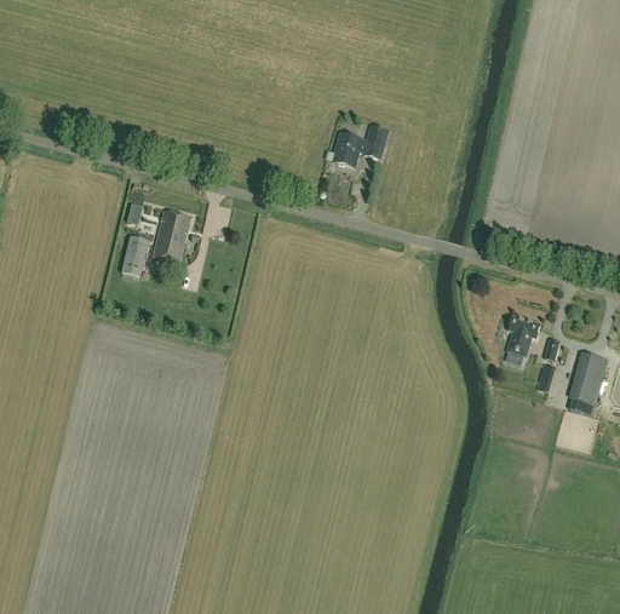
[(380,158),(389,128),(371,124),(366,138),(361,137),(340,131),(333,159),(337,160),(338,161),(343,164),(344,162),(354,165),(359,150),(361,149),(363,150),(363,153),(380,158)]
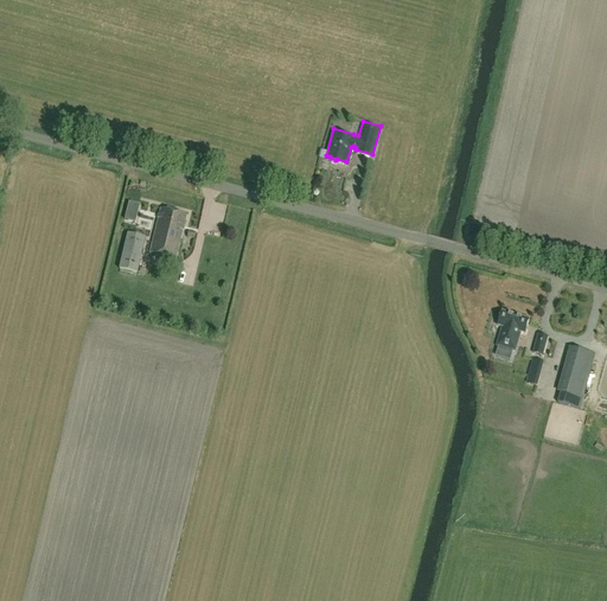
[(186,211),(160,205),(149,248),(176,255),(186,211)]
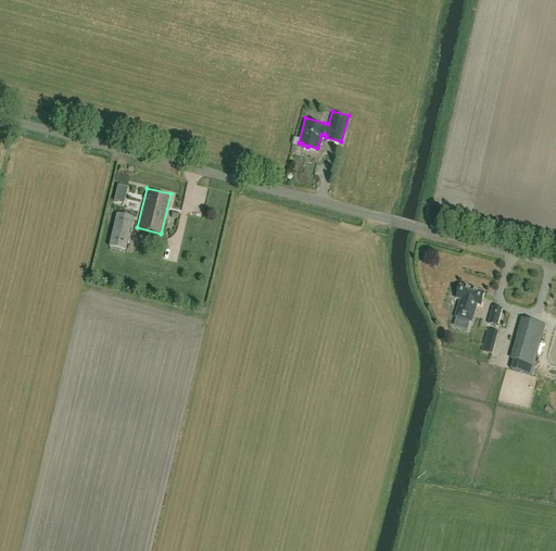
[(116,211),(109,242),(125,247),(131,214),(116,211)]
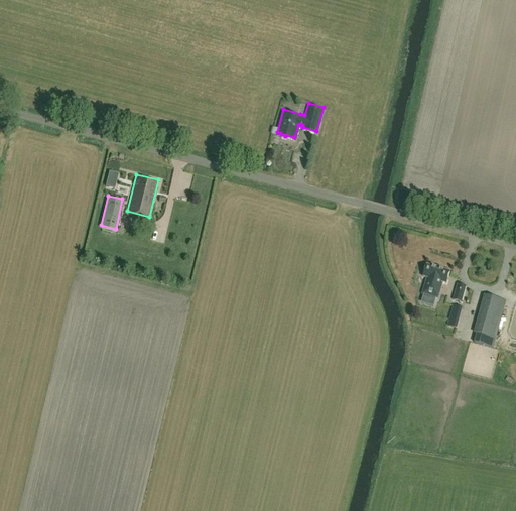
[(426,261),(423,273),(427,274),(422,290),(437,294),(441,278),(445,280),(449,268),(426,261)]
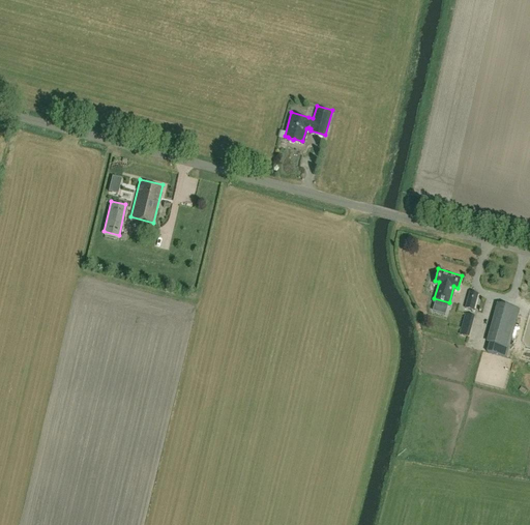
[(465,304),(474,308),(478,290),(470,288),(465,304)]
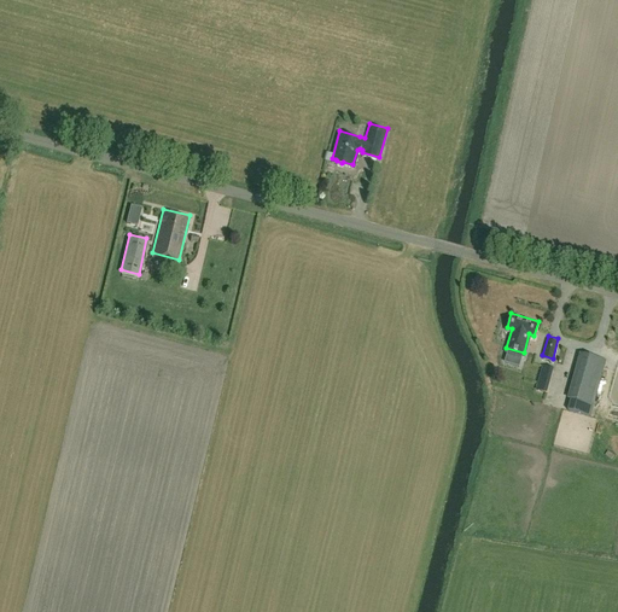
[(570,395),(594,401),(606,357),(582,350),(570,395)]
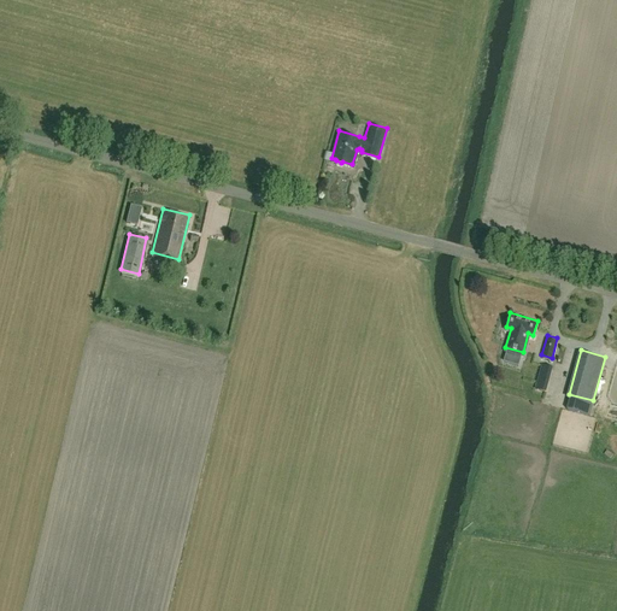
[(546,358),(541,383),(550,385),(556,360),(546,358)]
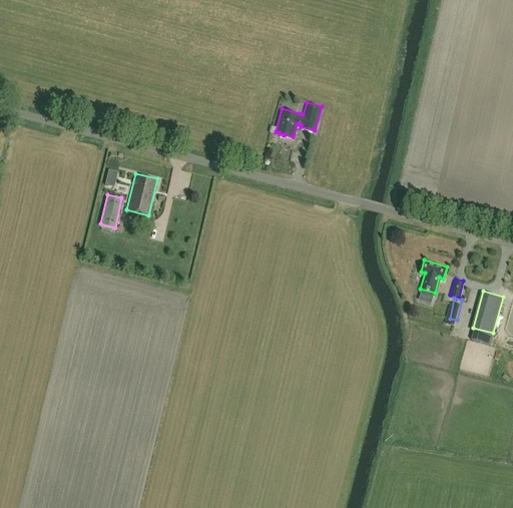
All buildings are outlined.
